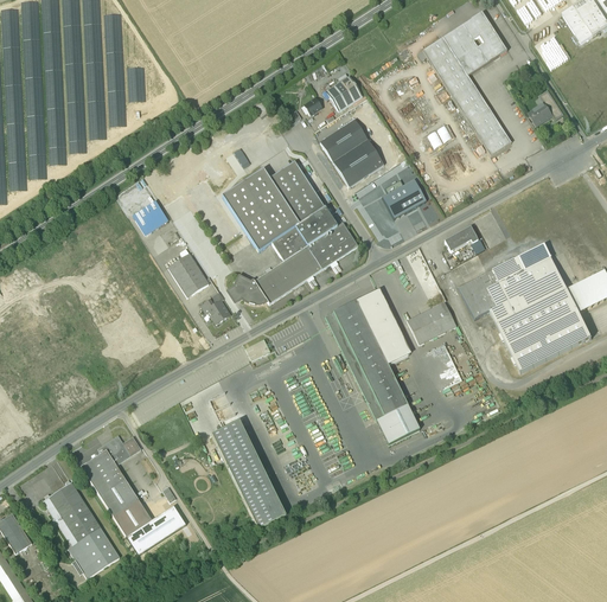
[(583,0),(575,6),(592,33),(606,23),(606,19),(594,0),(583,0)]
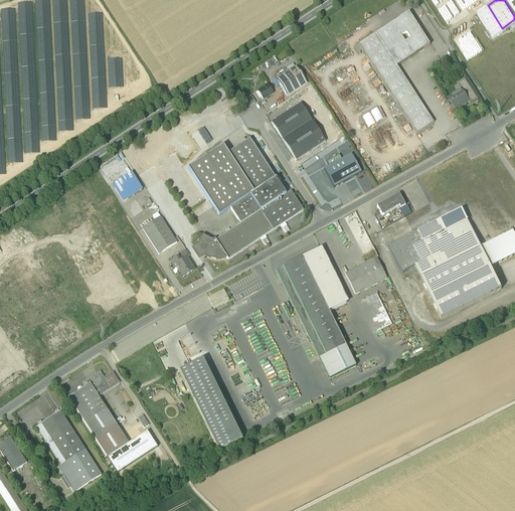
[(504,0),(514,16),(514,0),(504,0)]
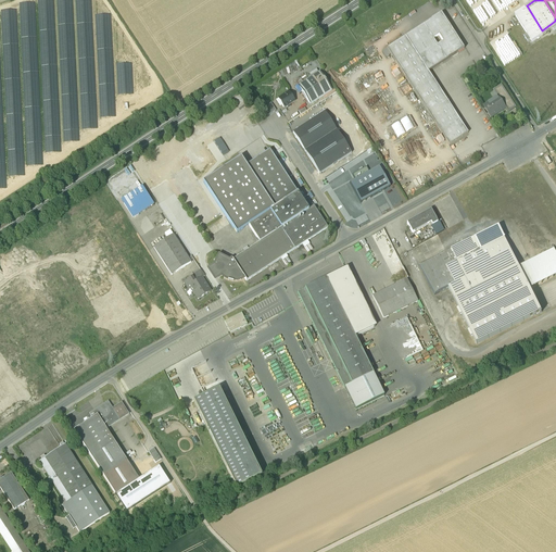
[(542,30),(527,5),(526,5),(525,3),(515,11),(532,37),(542,30)]
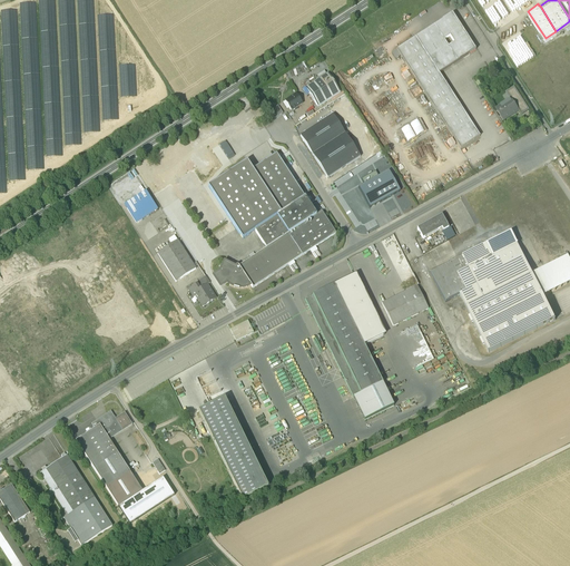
[(426,27),(415,33),(439,69),(477,45),(465,28),(453,9),(439,18),(426,27)]
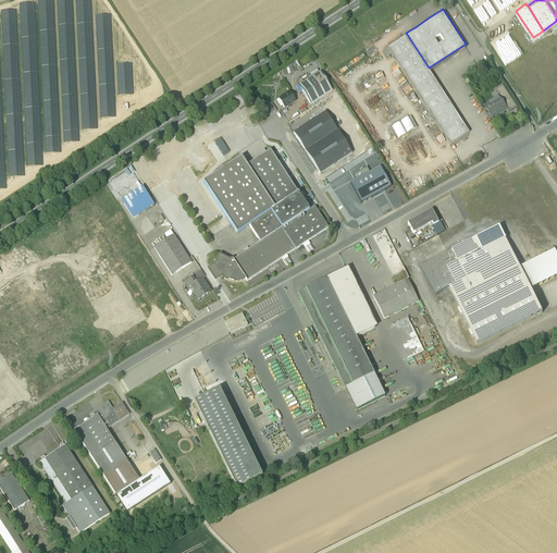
[(429,68),(406,33),(387,45),(449,142),(469,130),(429,68)]
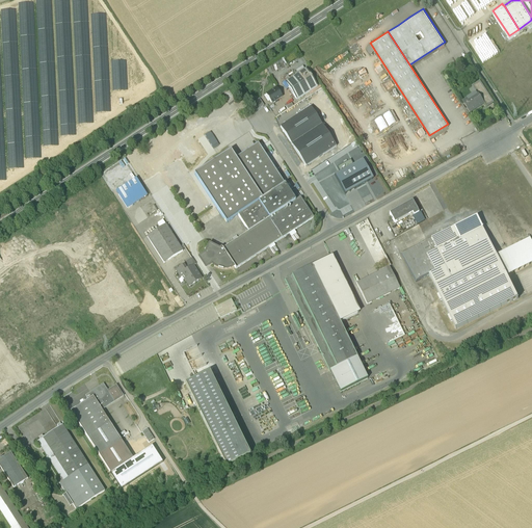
[(307,64),(285,78),(296,96),(318,82),(307,64)]
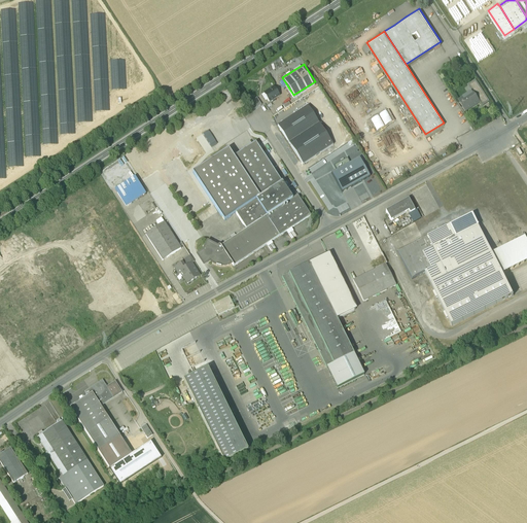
[(489,98),(476,77),(467,82),(468,82),(472,88),(471,89),(472,90),(468,92),(468,91),(458,97),(459,98),(462,102),(462,103),(465,108),(470,105),(470,104),(477,100),(478,101),(480,99),(482,102),(489,98)]
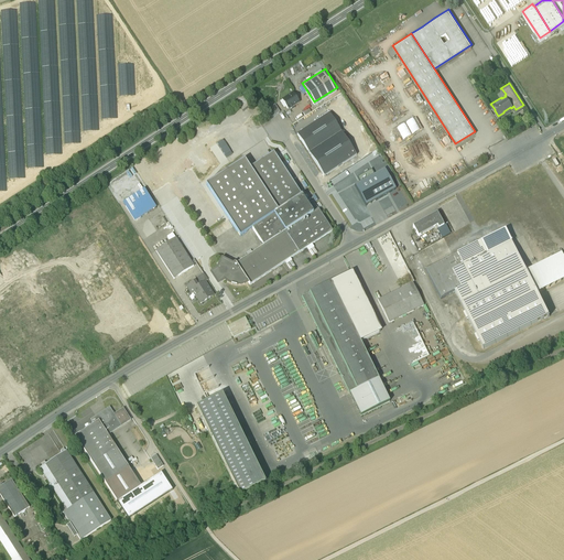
[(289,107),(302,97),(295,87),(281,96),(289,107)]
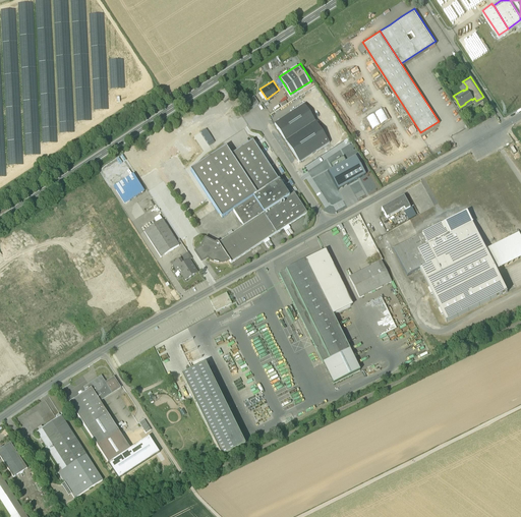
[(255,93),(249,96),(254,103),(259,100),(255,93)]
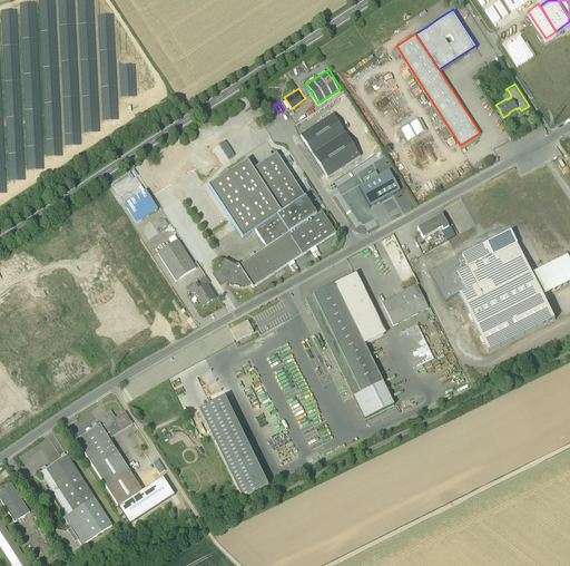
[(333,115),(302,135),(328,175),(360,154),(333,115)]
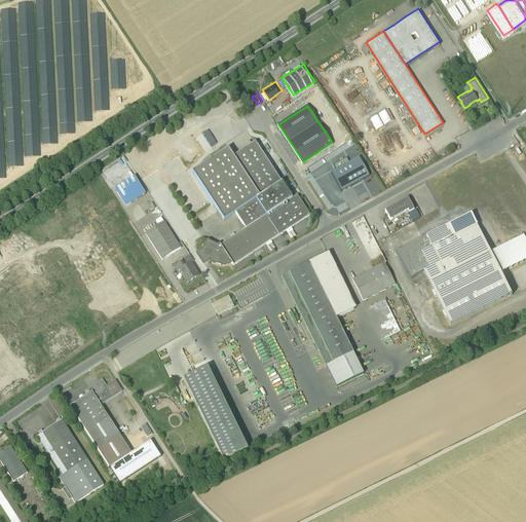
[(371,115),(377,126),(393,118),(388,107),(371,115)]
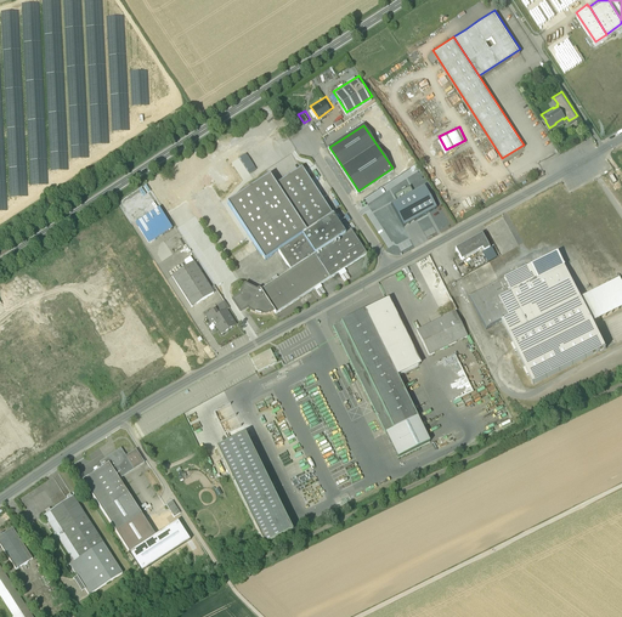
[(249,165),(255,160),(248,148),(241,153),(249,165)]
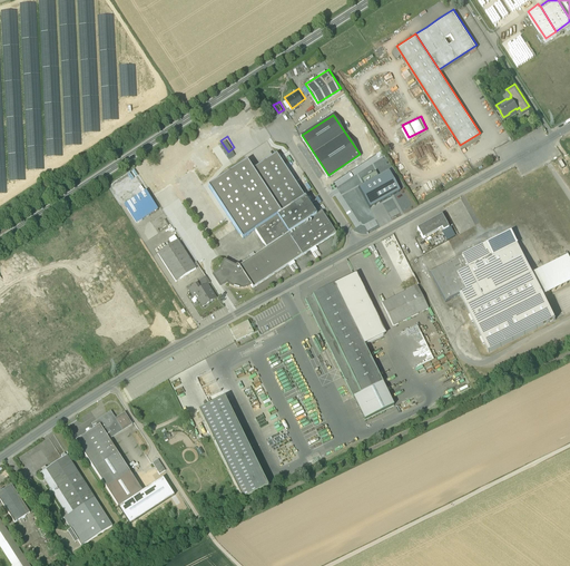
[(253,166),(247,157),(208,183),(243,235),(255,226),(266,244),(235,264),(225,259),(219,269),(214,272),(219,280),(226,275),(229,277),(233,281),(237,282),(242,282),(246,281),(249,280),(253,284),(336,228),(316,199),(311,203),(276,150),(253,166)]
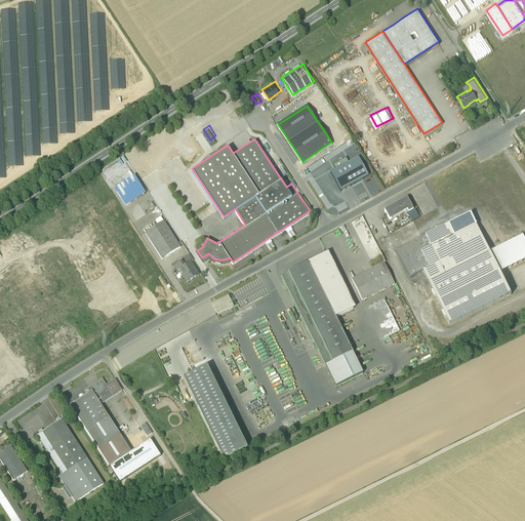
[(358,154),(330,169),(340,188),(368,172),(358,154)]
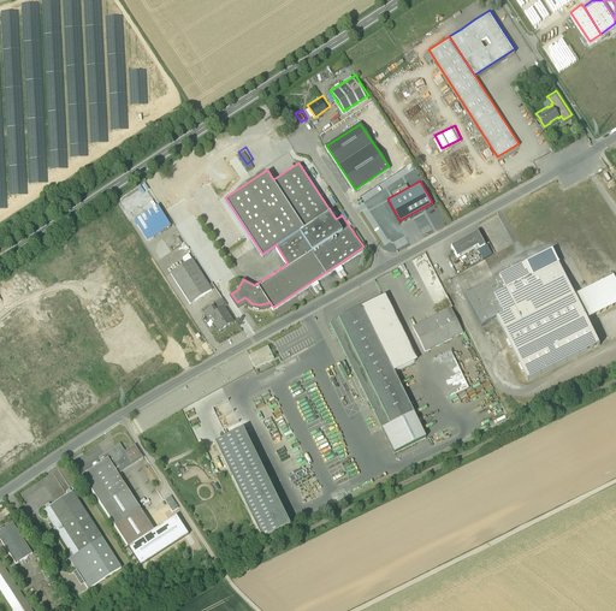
[(371,188),(359,195),(367,211),(380,203),(371,188)]
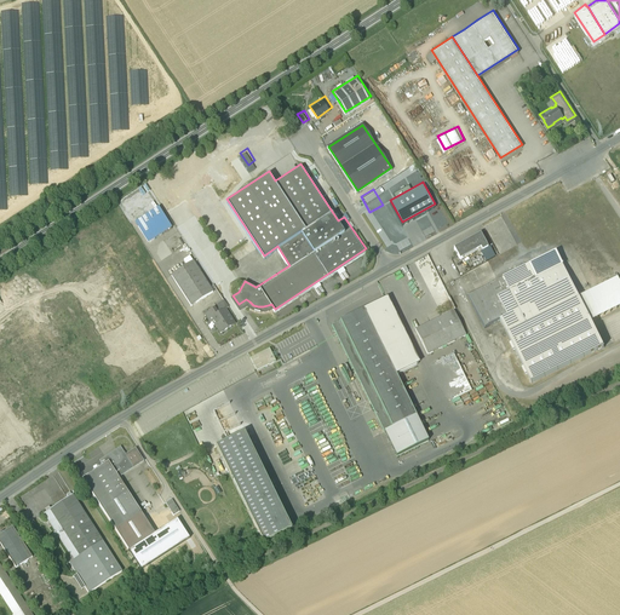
[(159,205),(143,216),(143,217),(138,220),(138,222),(148,237),(171,223),(159,205)]
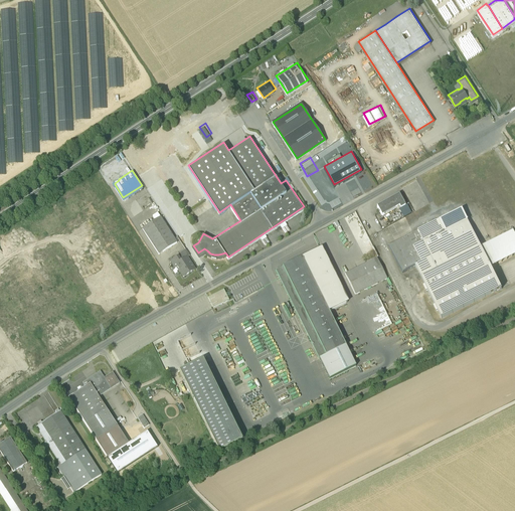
[(312,186),(315,193),(320,190),(317,184),(312,186)]
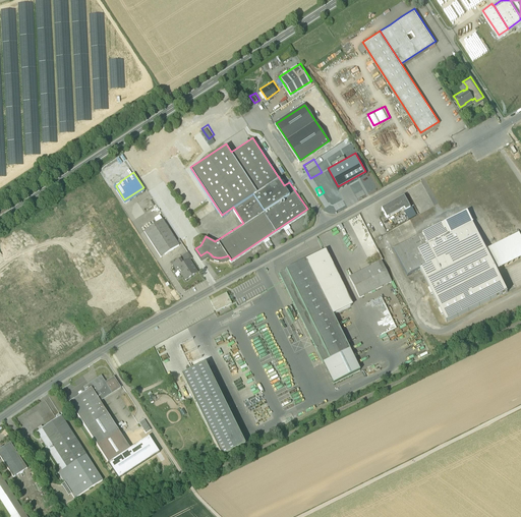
[(404,192),(382,206),(387,215),(404,205),(405,208),(410,205),(409,203),(404,192)]
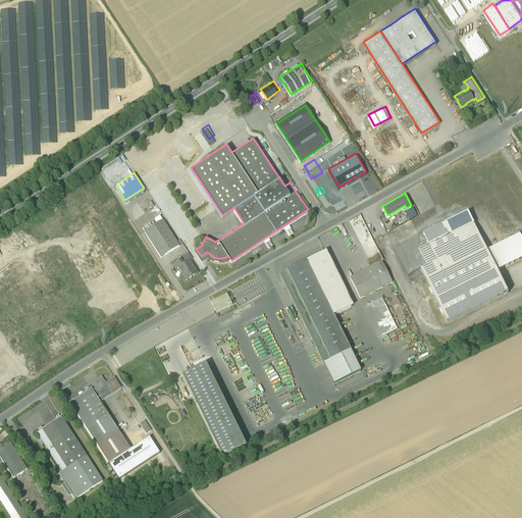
[(74,212),(83,208),(77,199),(69,203),(74,212)]
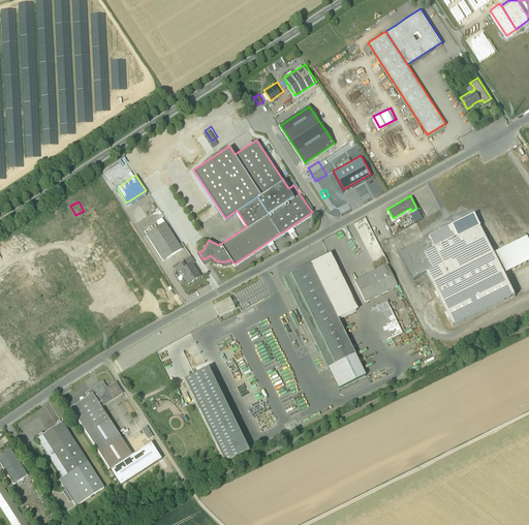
[(474,211),(453,222),(458,234),(480,222),(474,211)]
